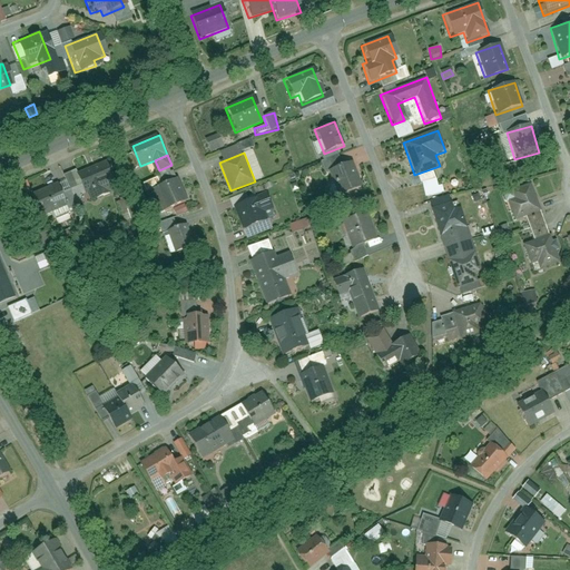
[(94,198),(118,187),(107,160),(79,173),(84,183),(87,193),(90,190),(94,198)]
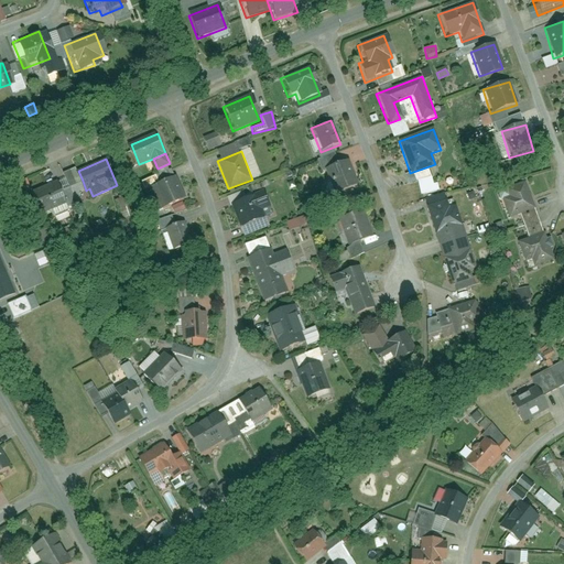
[(347,160),(322,170),(332,196),(357,187),(347,160)]
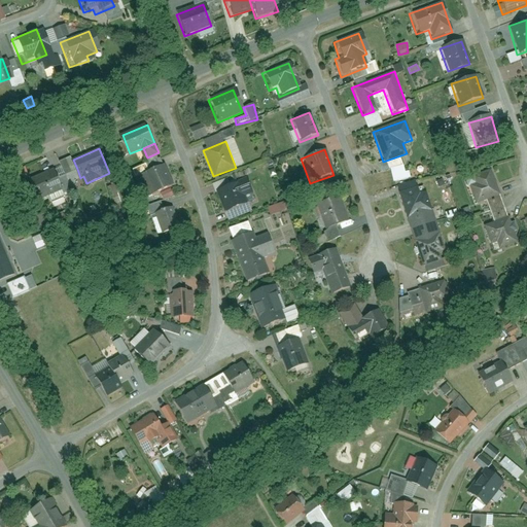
[(72,156),(62,162),(67,173),(77,169),(73,160),(72,156)]
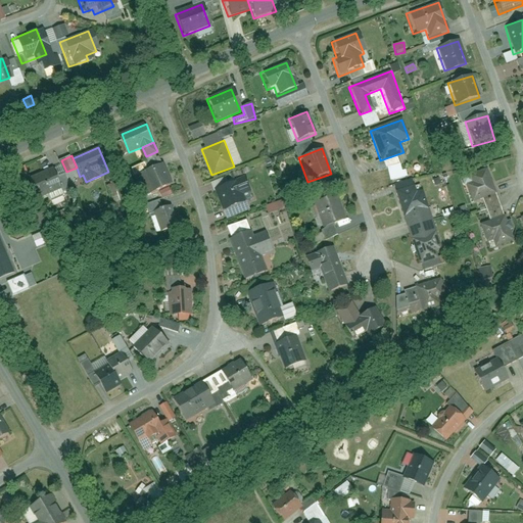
[(147,162),(134,168),(137,176),(141,174),(150,171),(147,162)]
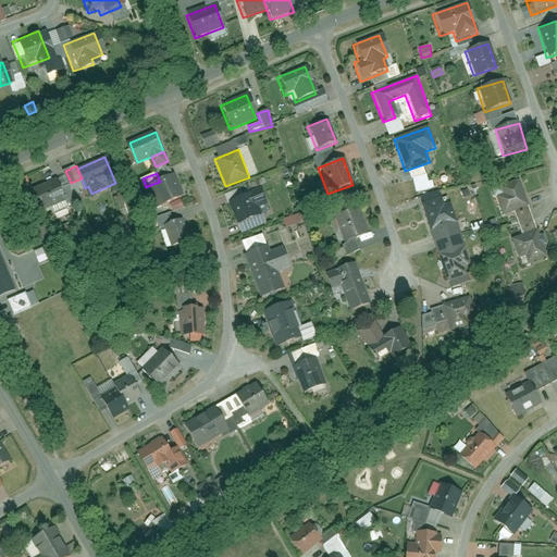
[(160,182),(150,185),(159,206),(185,195),(176,174),(160,182)]
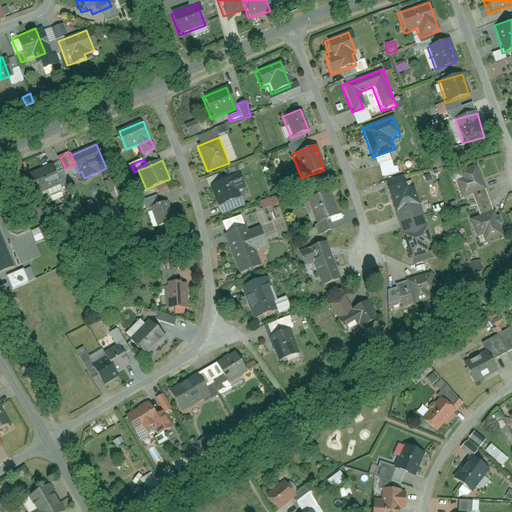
[(53,164),(29,174),(37,193),(61,183),(56,173),(53,164)]
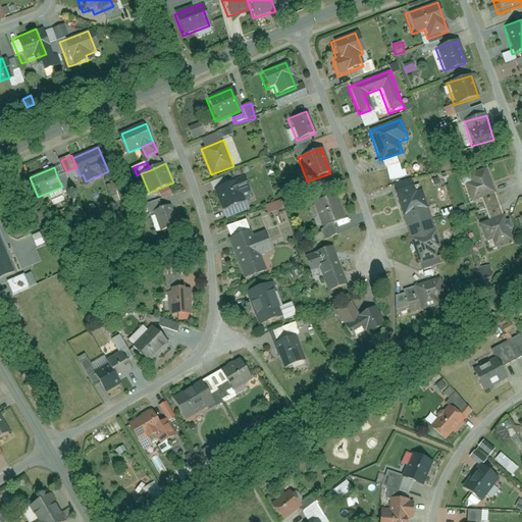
[(486,167),(469,172),(472,185),(465,187),(470,202),(494,195),(486,167)]
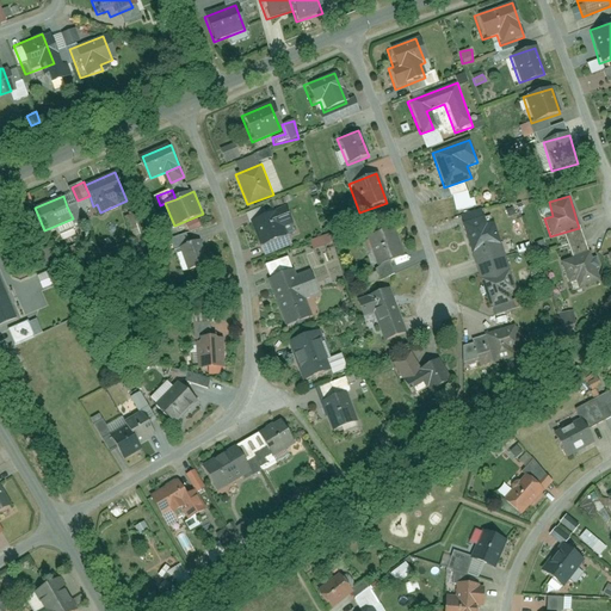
[(74,222),(82,218),(76,203),(67,207),(73,218),(74,222)]
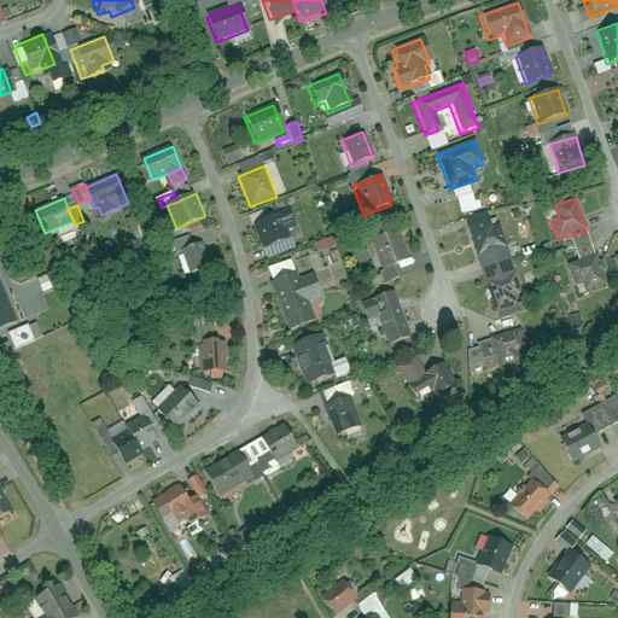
[(286,210),(250,223),(260,250),(296,237),(286,210)]
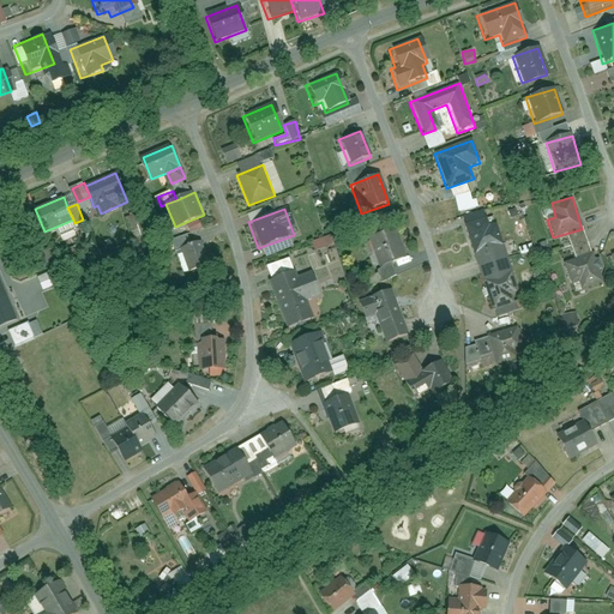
[(485,217),(462,224),(475,265),(505,256),(495,224),(488,227),(485,217)]
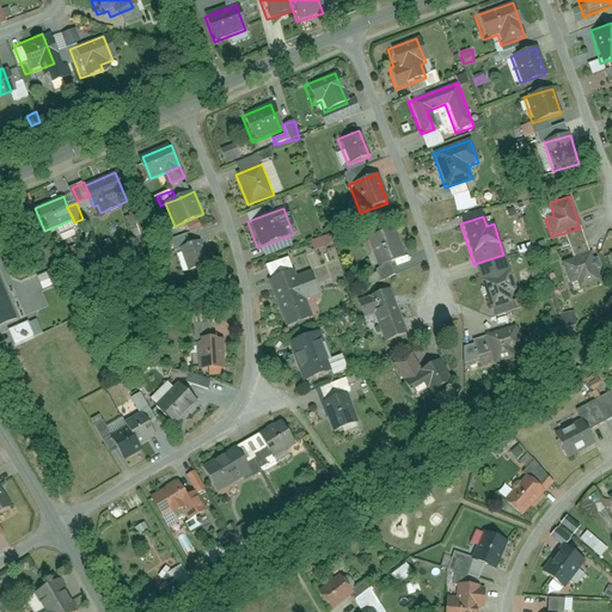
[(200,219),(188,224),(191,231),(202,226),(200,219)]
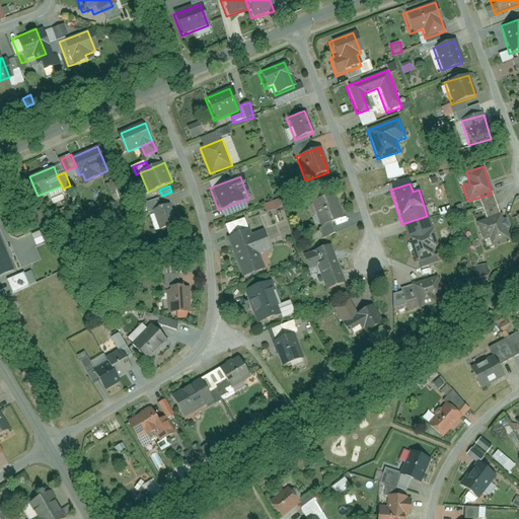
[(332,194),(310,203),(319,226),(343,217),(332,194)]
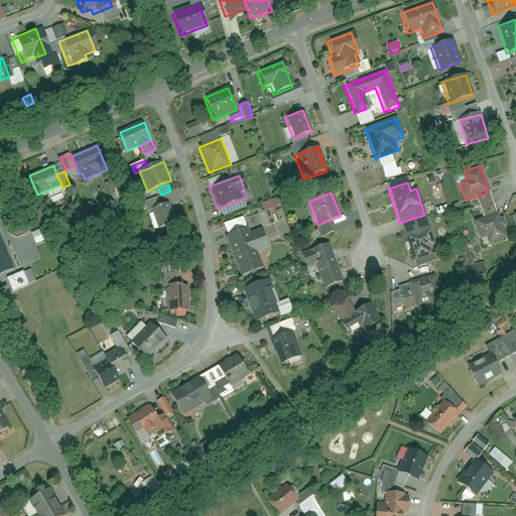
[(159,197),(146,203),(150,211),(155,209),(162,206),(159,197)]
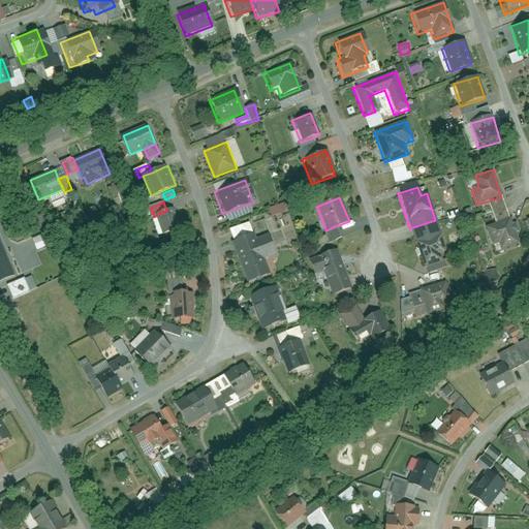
[(166,211),(159,214),(167,234),(184,226),(176,207),(166,211)]
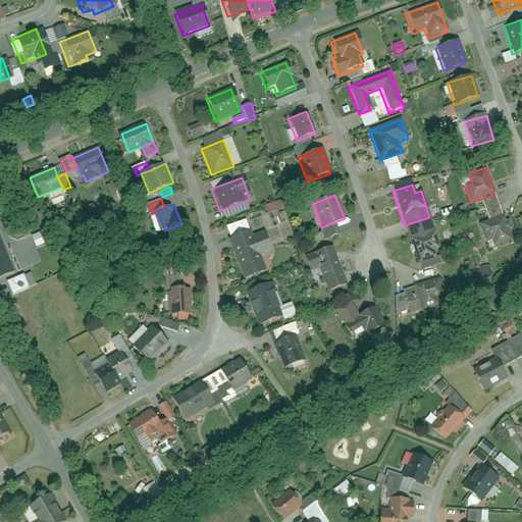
[(510,241),(503,216),(479,223),(485,243),(492,241),(494,246),(510,241)]
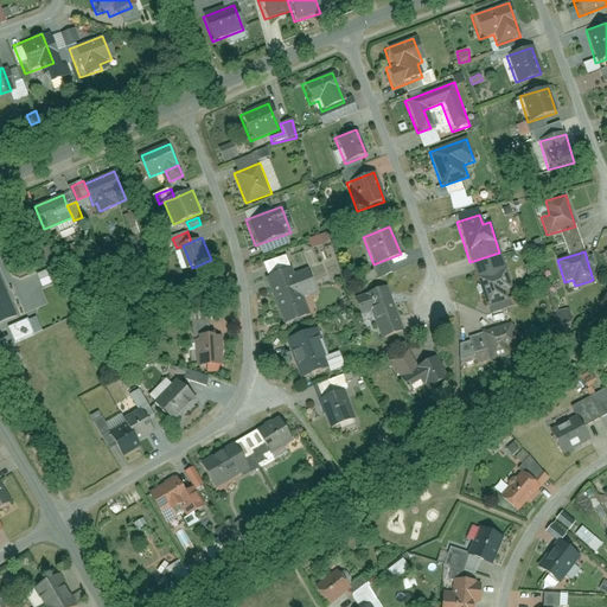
[(499,253),(470,262),(481,307),(506,300),(504,292),(511,289),(499,253)]
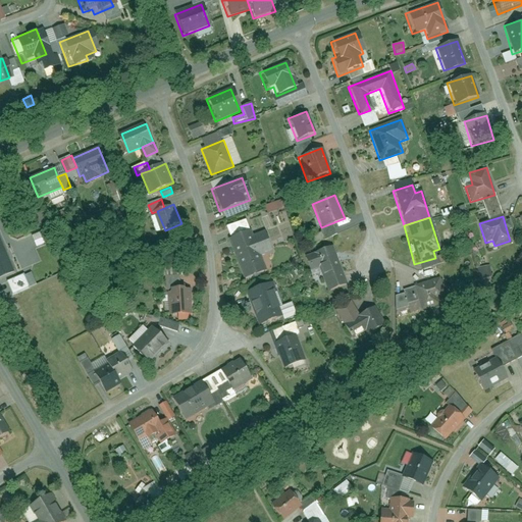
[(251,229),(227,239),(243,278),(264,270),(259,257),(273,252),(265,230),(253,236),(251,229)]
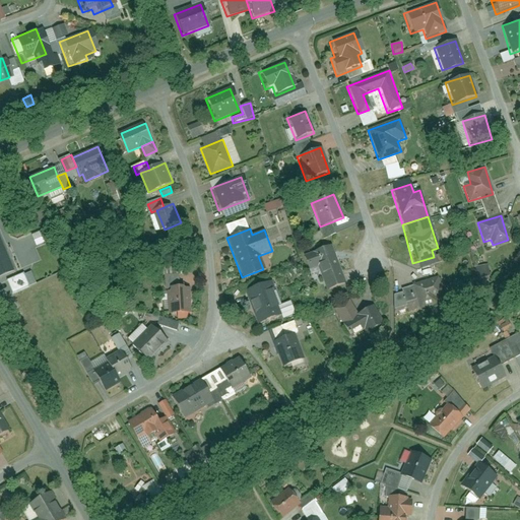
[(30,236),(36,246),(47,241),(41,231),(30,236)]
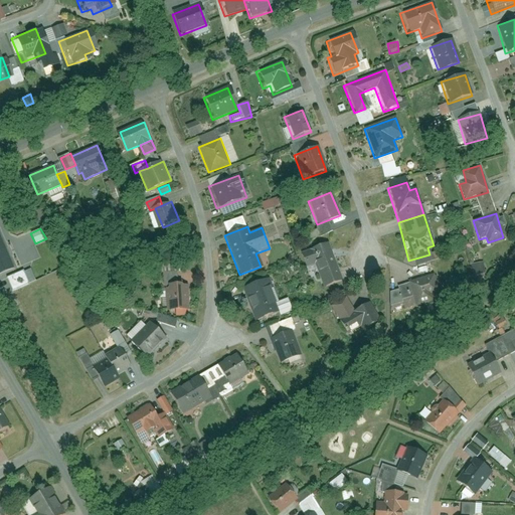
[(0,230),(0,274),(15,268),(0,230)]
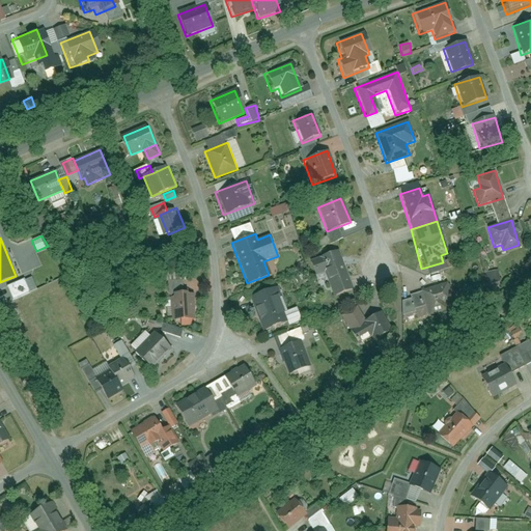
[(336,249),(308,261),(314,276),(323,273),(334,300),(355,290),(336,249)]
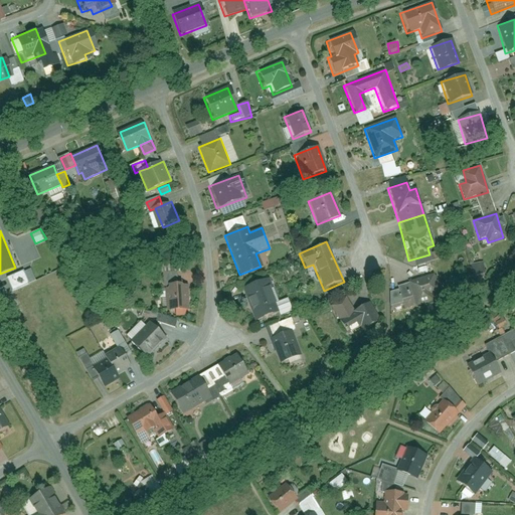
[(25,269),(7,277),(13,289),(31,282),(25,269)]
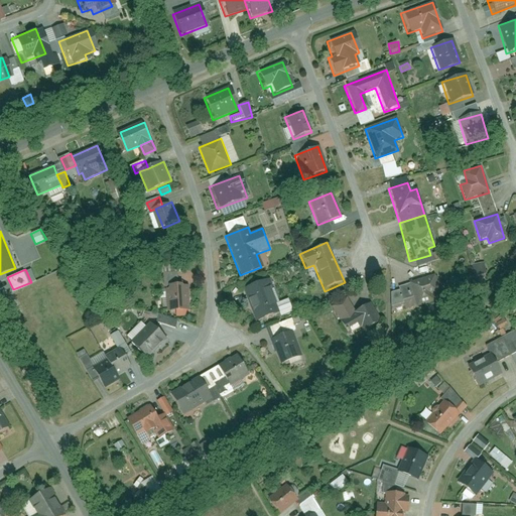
[(436,275),(408,281),(415,307),(442,301),(436,275)]
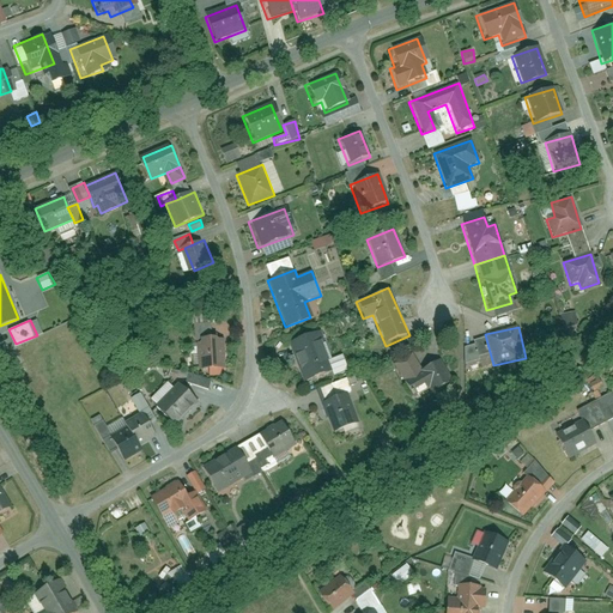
[(320,332),(286,343),(301,384),(333,374),(320,332)]
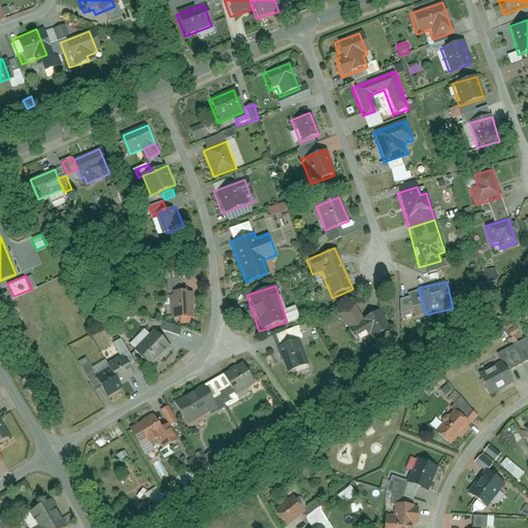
[(195,292),(172,293),(173,317),(196,316),(195,292)]
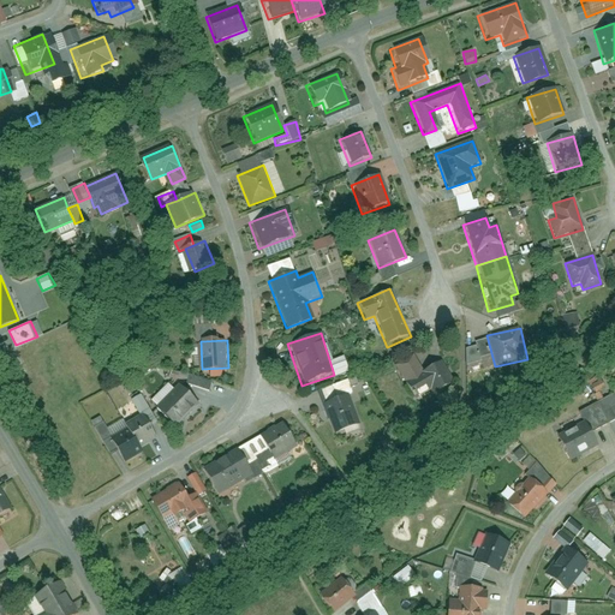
[(412,356),(396,364),(413,398),(429,390),(434,394),(451,384),(437,360),(419,370),(412,356)]
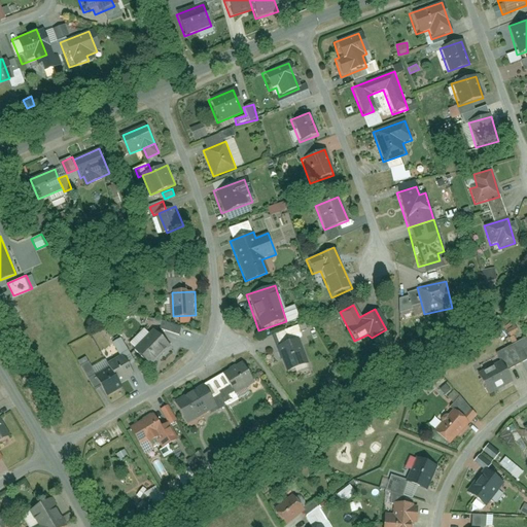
[(183,325),(167,320),(164,329),(180,335),(183,325)]
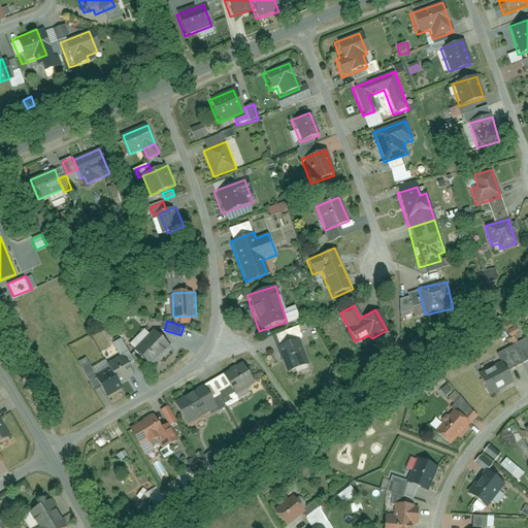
[(156,330),(137,349),(153,365),(171,347),(156,330)]
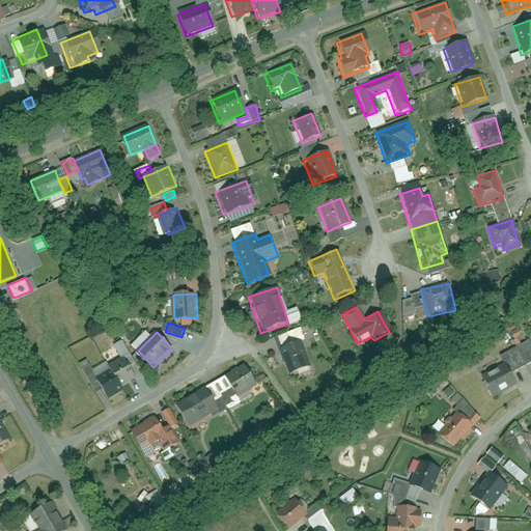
[(124,340),(116,344),(123,357),(131,352),(124,340)]
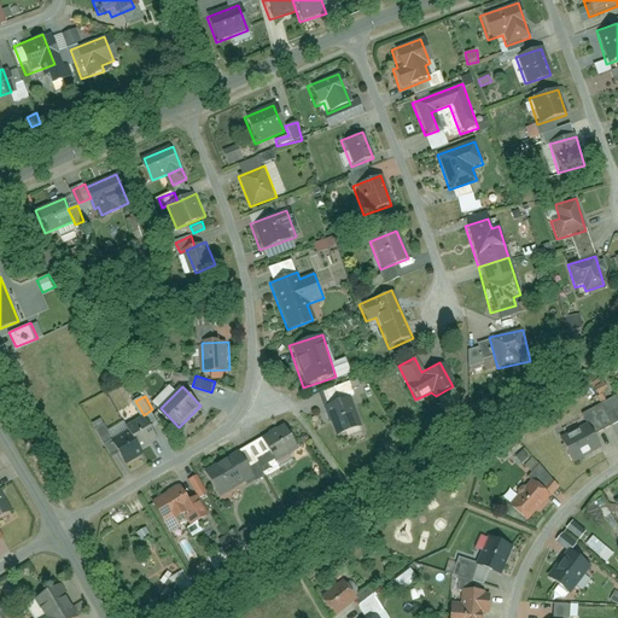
[(348,397),(325,406),(336,435),(360,426),(348,397)]
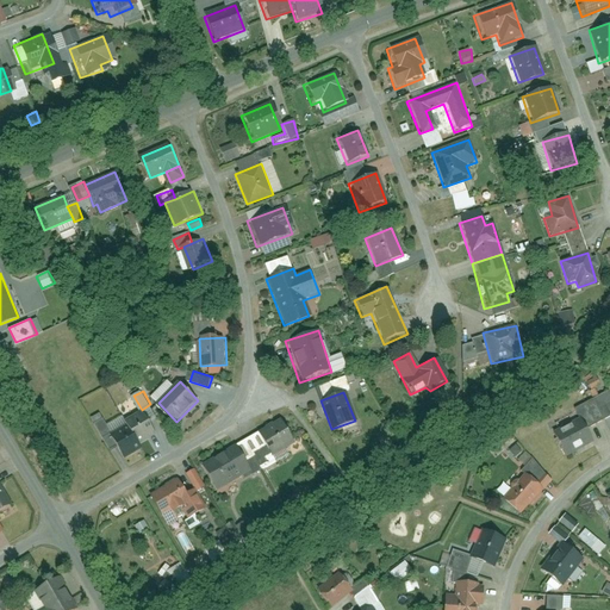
[(156,433),(144,412),(128,422),(129,425),(139,442),(156,433)]
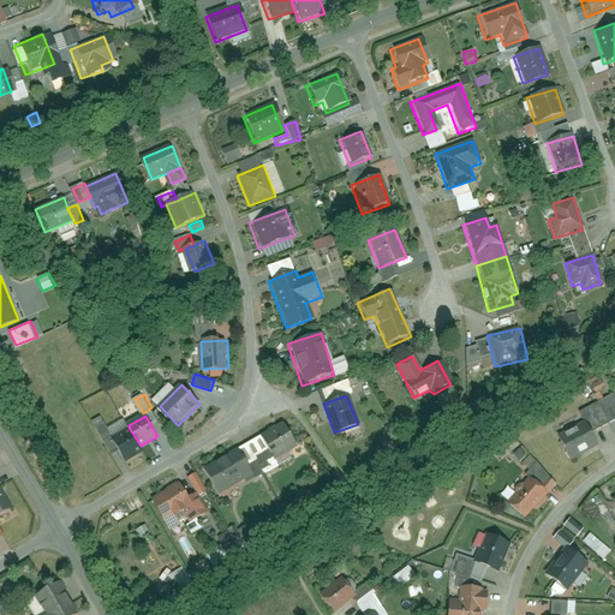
[(601,445),(586,419),(560,435),(573,460),(601,445)]
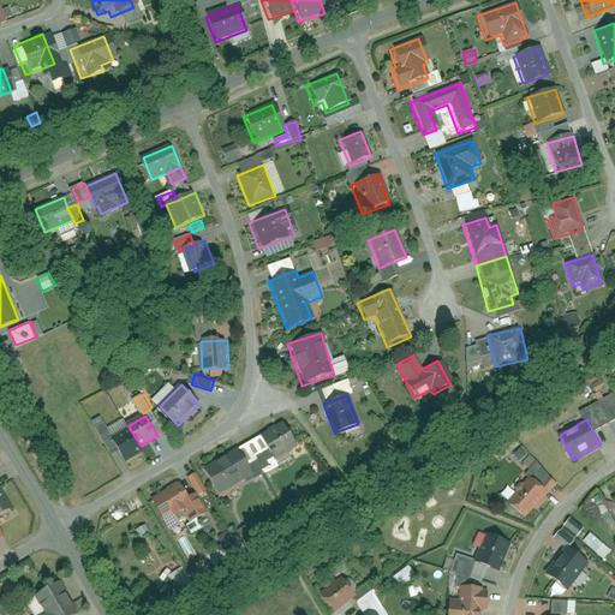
[(106,423),(97,428),(111,452),(119,447),(114,437),(106,423)]
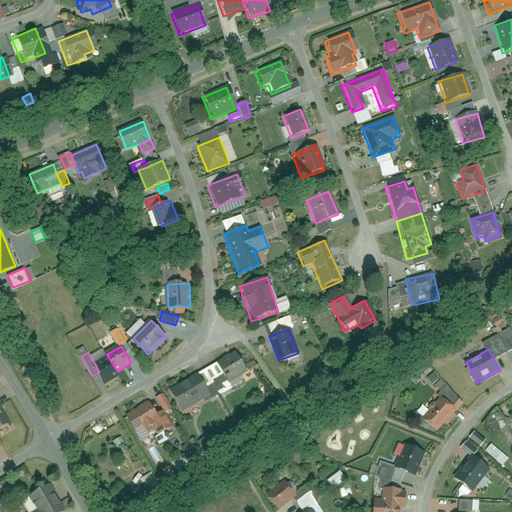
[(233,353),(215,363),(226,382),(244,372),(233,353)]
